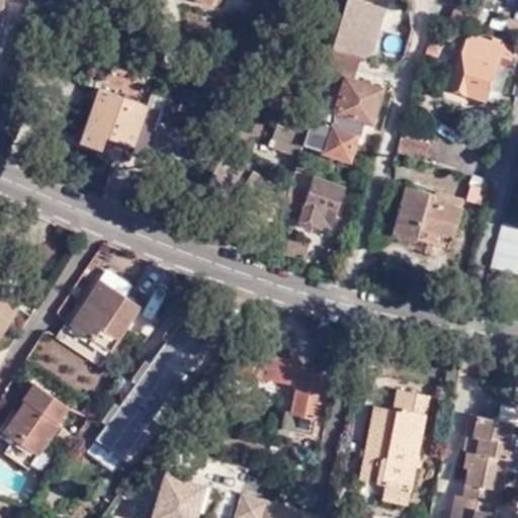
[(381,0),(345,0),(332,49),(360,58),(367,60),(384,1),(381,0)]
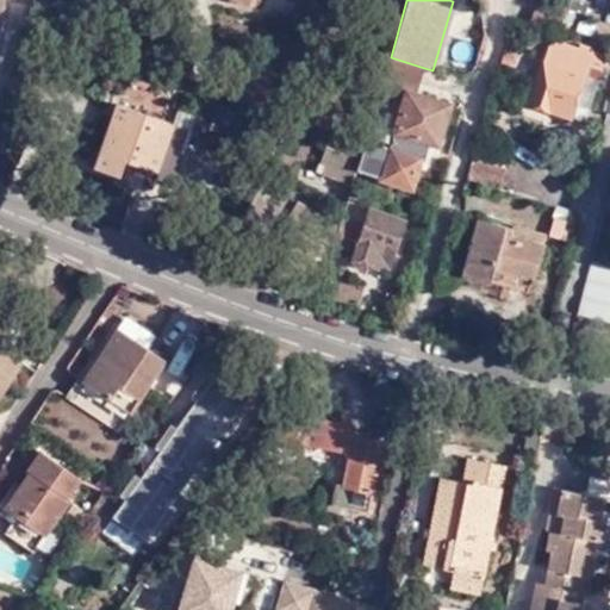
[(591,51),(549,38),(529,101),(572,114),(589,62),(604,66),(608,54),(592,48),(591,51)]
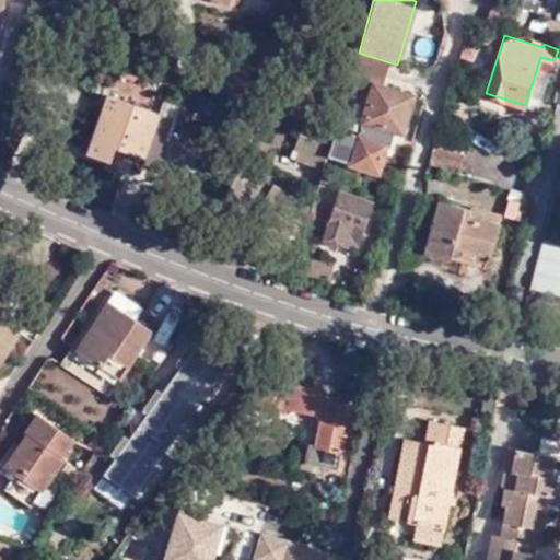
[(389,62),(359,53),(354,70),(384,80),(389,62)]
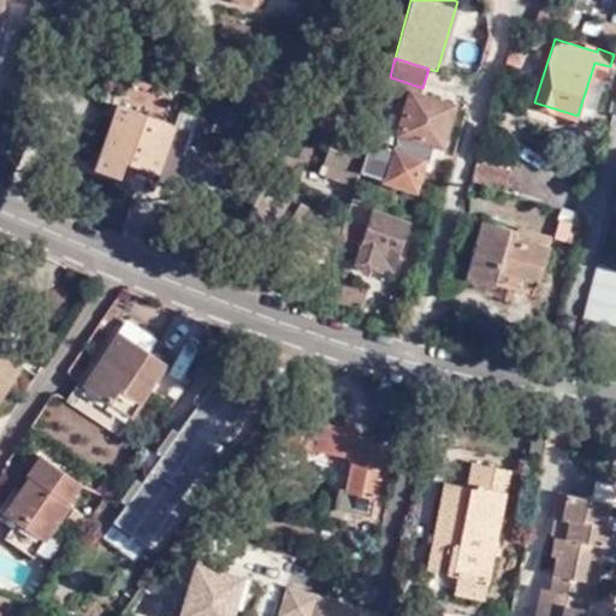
[(390,77),(384,96),(400,101),(403,93),(410,94),(421,98),(422,88),(390,77)]
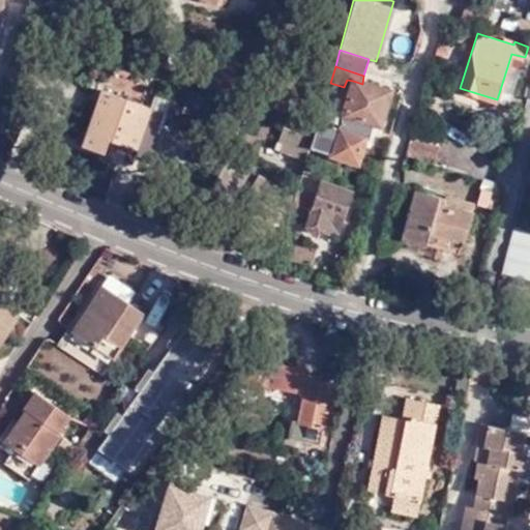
[(362,84),(353,81),(339,130),(319,123),(315,139),(312,150),(358,164),(363,143),(369,145),(375,126),(380,127),(390,92),(362,84)]
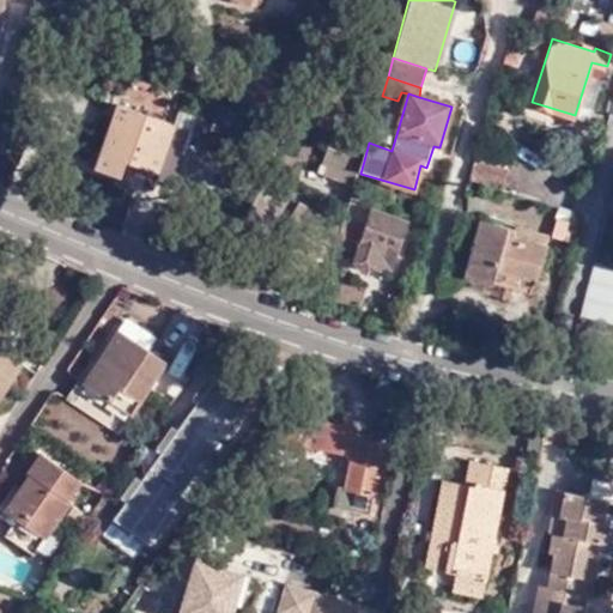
[(96,167),(119,176),(125,161),(157,171),(175,123),(117,103),(96,167)]
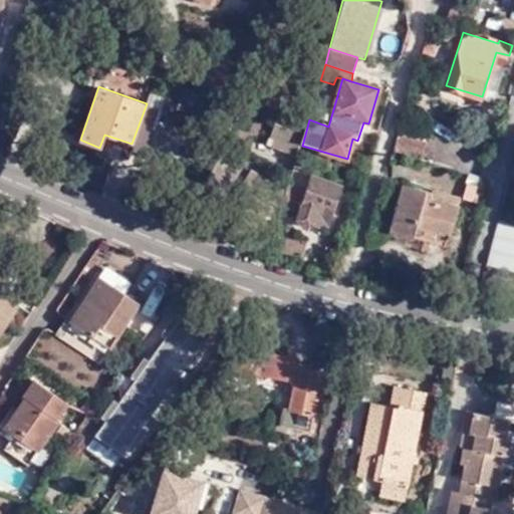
[(162,109),(147,103),(132,144),(130,150),(146,155),(162,109)]
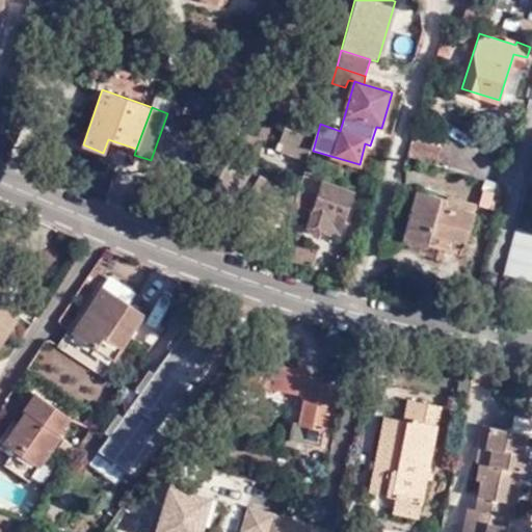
[(441,143),(413,135),(408,154),(435,161),(441,143)]
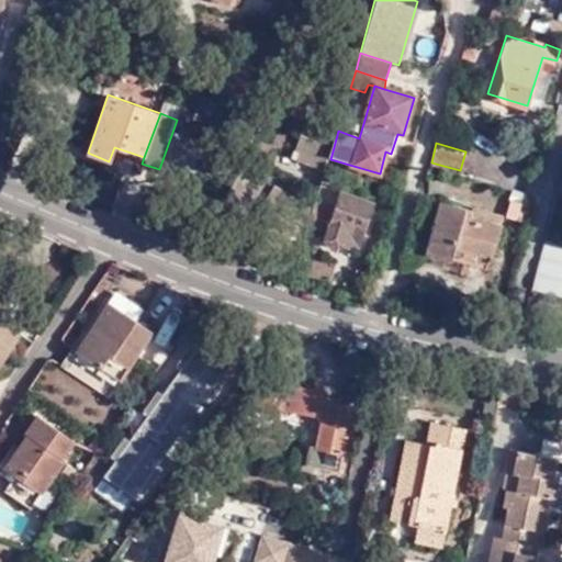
[(142,164),(144,157),(114,147),(109,161),(139,170),(142,164)]
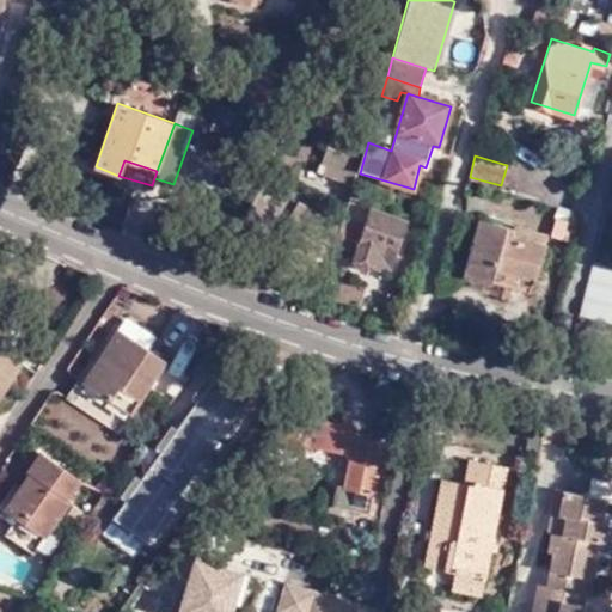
[(357,209),(368,213),(369,210),(371,207),(352,201),(347,218),(354,219),(357,209)]
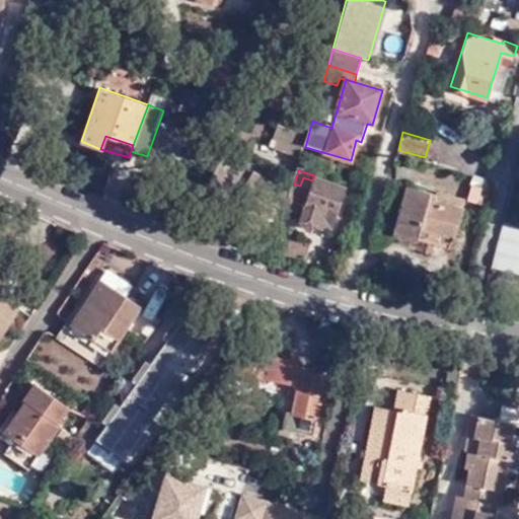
[(254,172),(248,188),(283,210),(290,196),(254,172)]
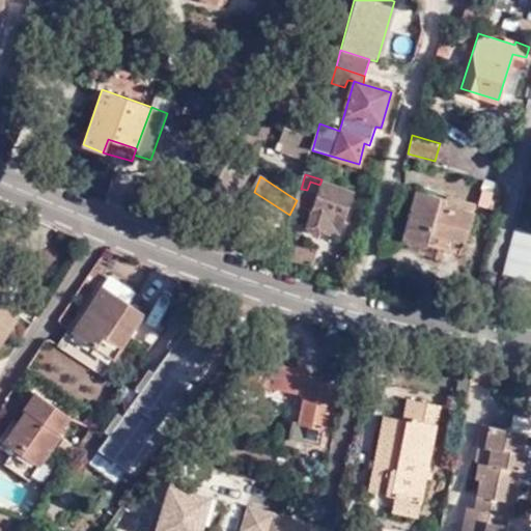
[(320,183),(319,185),(304,227),(306,231),(317,235),(323,233),(324,229),(328,218),(344,223),(355,193),(320,183)]
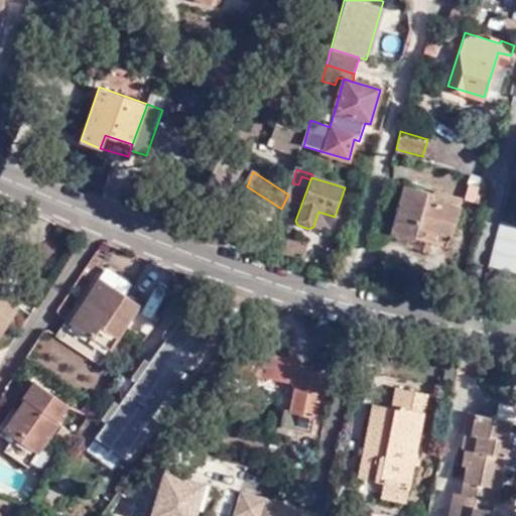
[(439,232),(456,237),(464,207),(433,199),(435,192),(406,184),(392,228),(437,240),(439,232)]
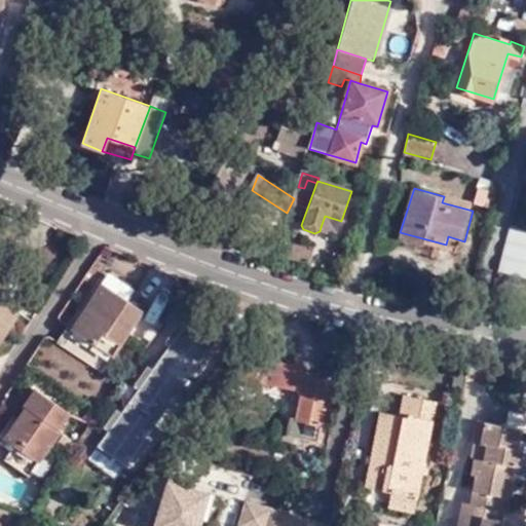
[(337,233),(341,221),(325,216),(321,227),(337,233)]
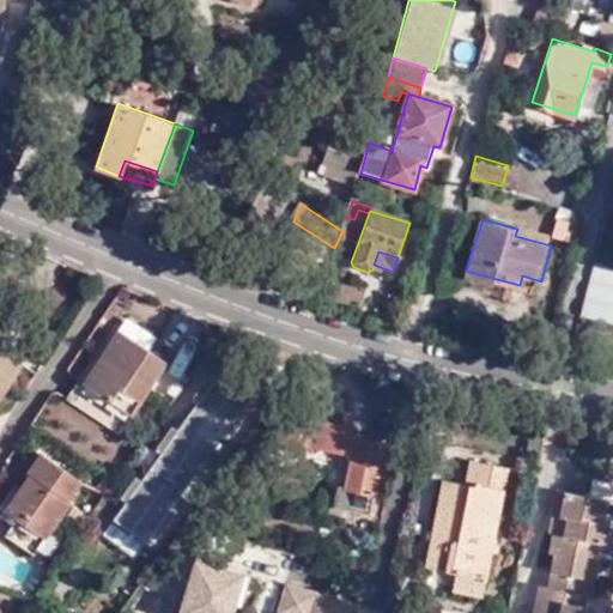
[(612,267),(588,260),(574,313),(611,322),(612,314),(612,267)]
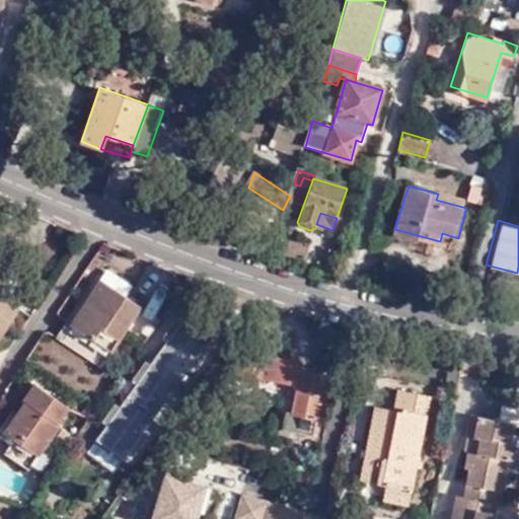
[(455,246),(458,238),(442,233),(440,241),(455,246)]
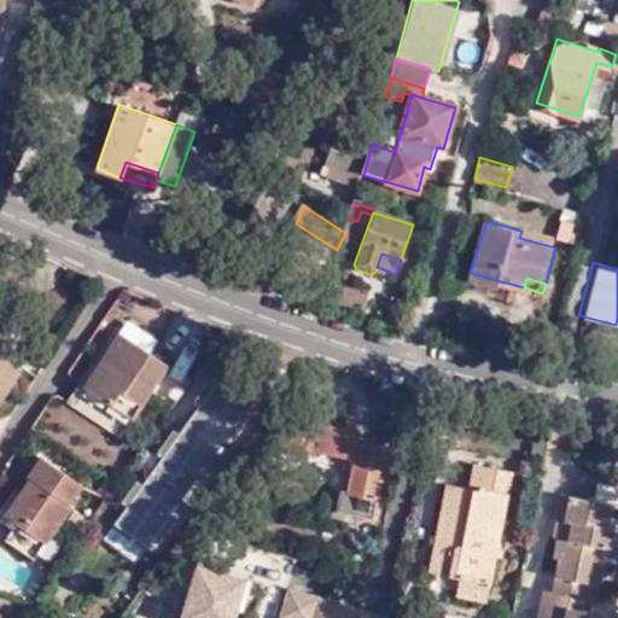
[(121,331),(89,378),(88,379),(101,389),(85,413),(120,436),(168,363),(121,331)]
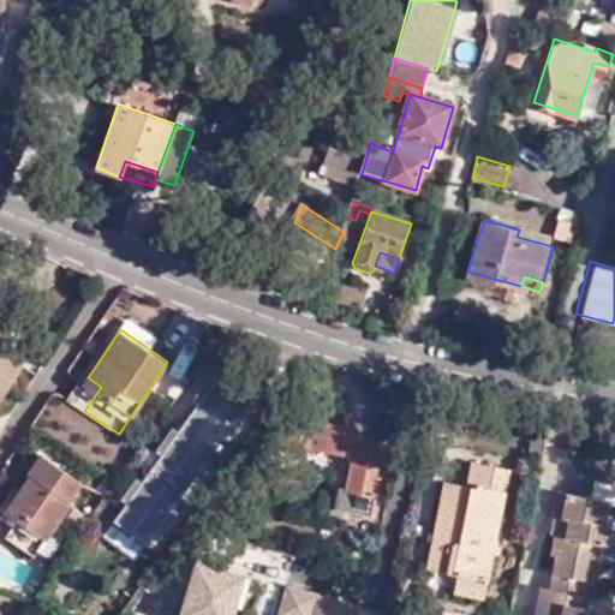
[(0,395),(22,364),(10,357),(12,352),(13,342),(5,338),(0,339),(0,395)]
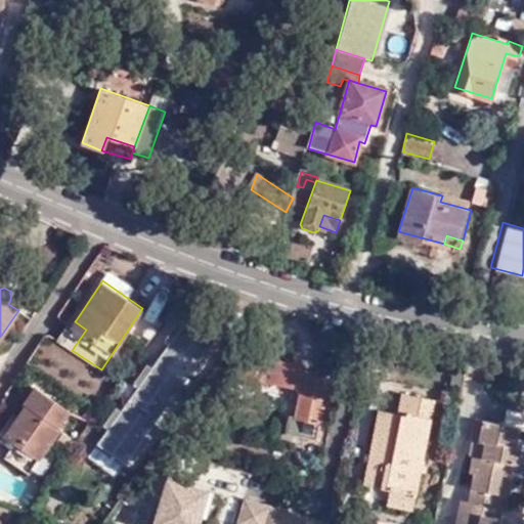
[(122,463),(135,445),(216,335),(188,313),(177,328),(174,325),(164,338),(168,342),(146,372),(141,368),(133,380),(137,384),(116,412),(112,409),(102,423),(107,427),(95,443),(122,463)]
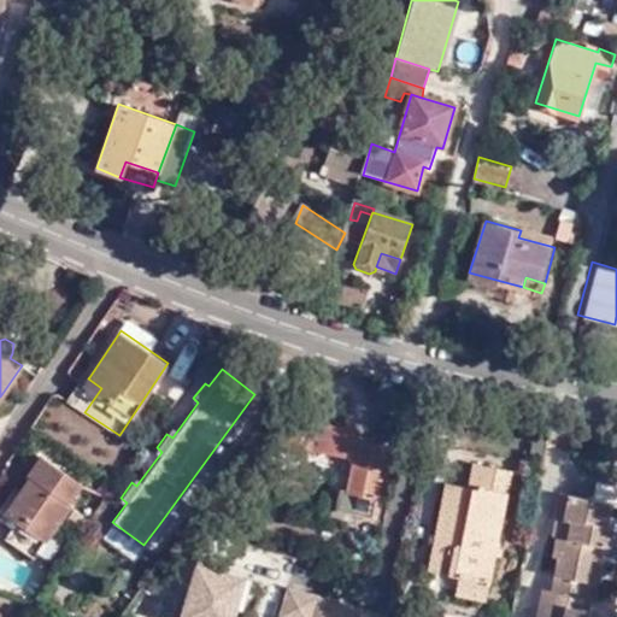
[(66,400),(84,412),(101,388),(88,378),(89,377),(84,372),(66,400)]
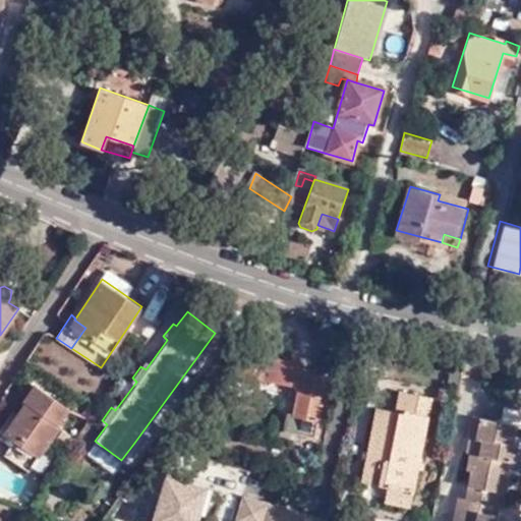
[(293,414),(316,419),(317,419),(327,375),(301,371),(293,414)]
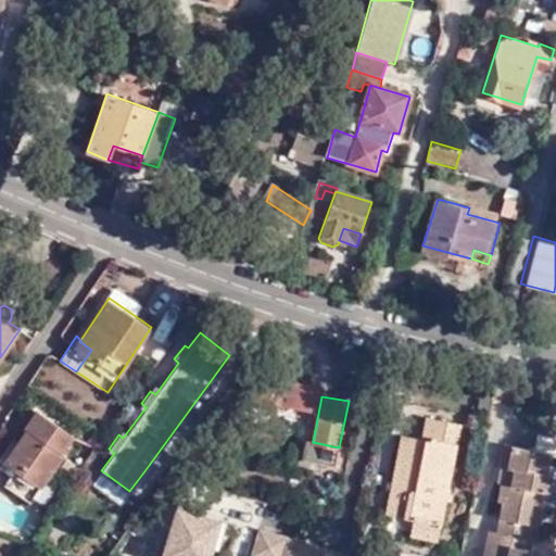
[(17,443),(4,460),(15,469),(10,475),(4,483),(28,502),(63,453),(60,451),(72,434),(37,409),(24,428),(26,430),(33,433),(24,446),(17,443)]
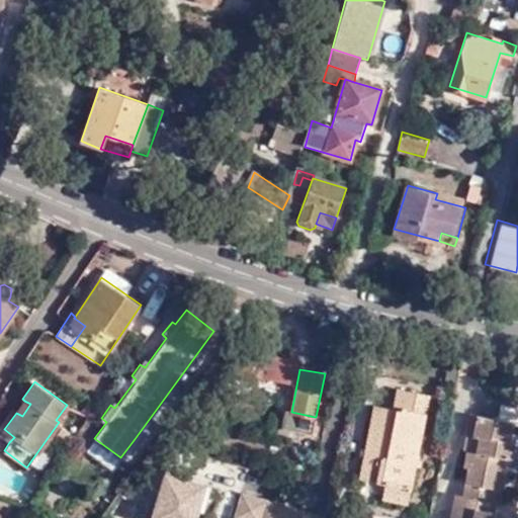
[(386,486),(410,491),(431,398),(400,391),(395,411),(376,407),(361,481),(386,486)]
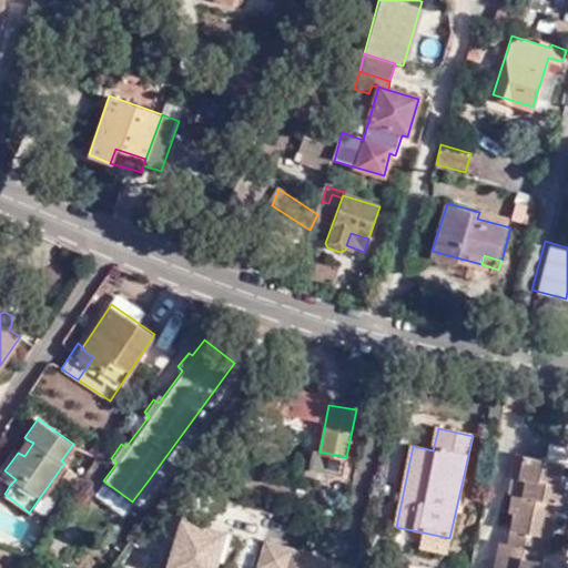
[(87,453),(95,459),(107,444),(98,436),(87,453)]
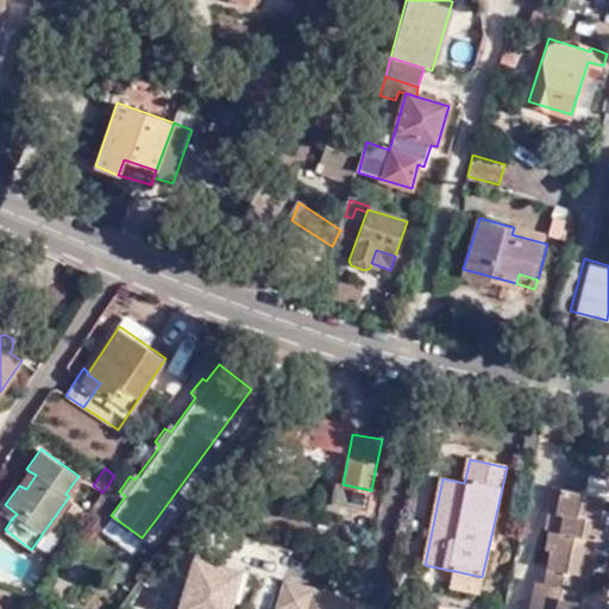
[(36,475),(29,471),(19,485),(26,489),(36,475)]
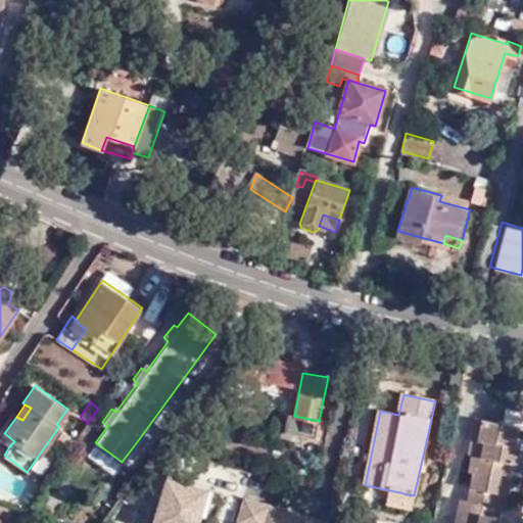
[(314,440),(318,421),(294,416),(289,415),(285,433),(314,440)]
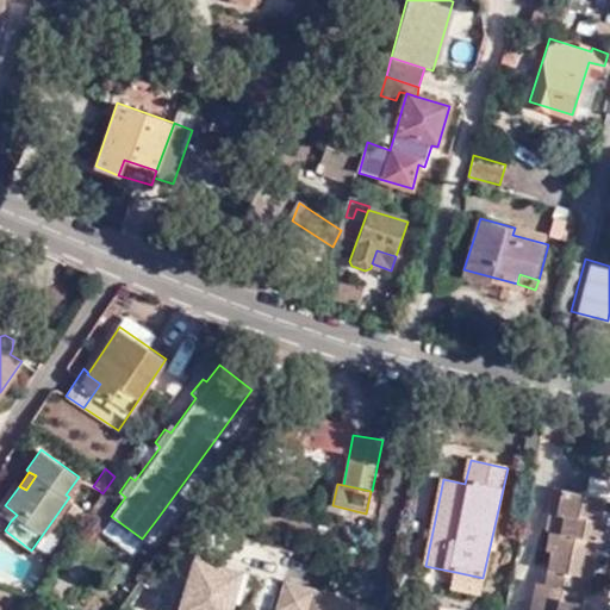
[(607,609),(609,601),(598,598),(602,580),(593,578),(598,559),(593,556),(597,545),(603,546),(608,524),(599,522),(604,499),(555,489),(546,529),(549,530),(545,552),(552,553),(543,585),(535,583),(528,609),(607,609)]
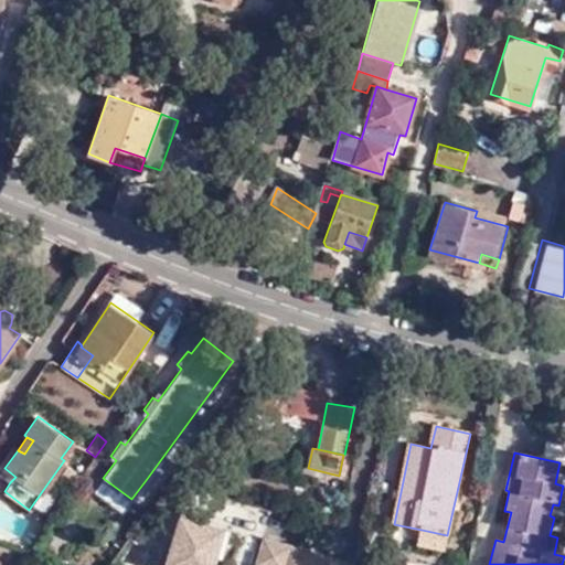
[(0,475),(10,482),(16,477),(4,468),(0,465),(0,475)]
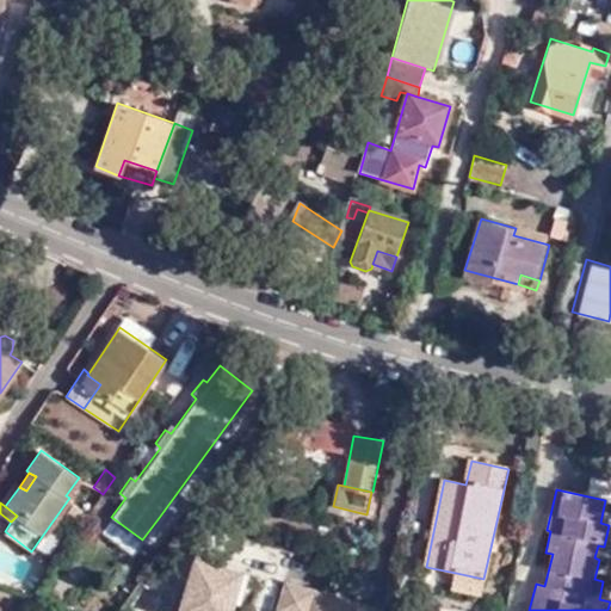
[(67,512),(81,524),(87,516),(73,504),(67,512)]
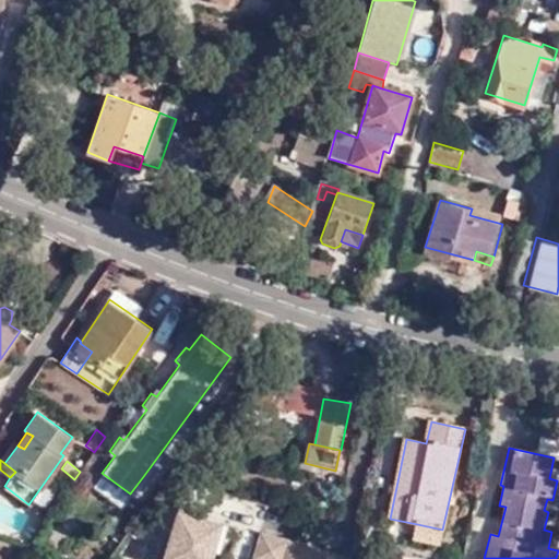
[(163,558),(211,558),(221,525),(194,518),(197,508),(179,503),(163,558)]
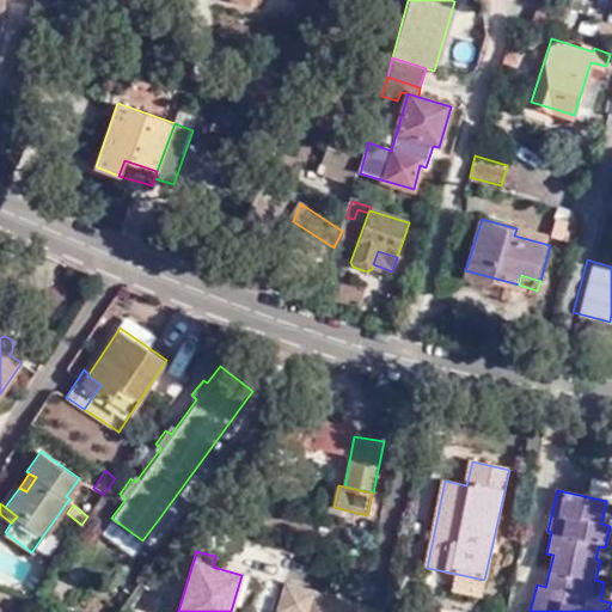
[(481,598),(484,580),(457,574),(453,593),(481,598)]
